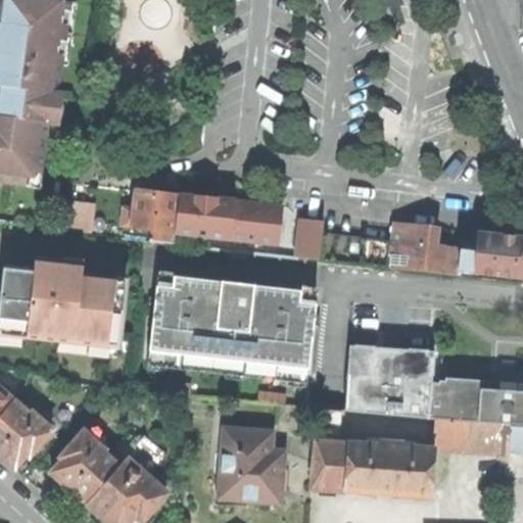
[(0,0),(0,117),(46,125),(51,125),(67,3),(44,0),(0,0)]
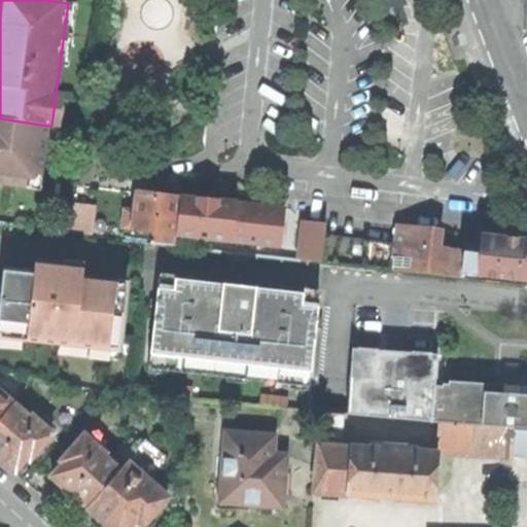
[(39,176),(46,126),(0,118),(0,182),(25,186),(26,174),(39,176)]
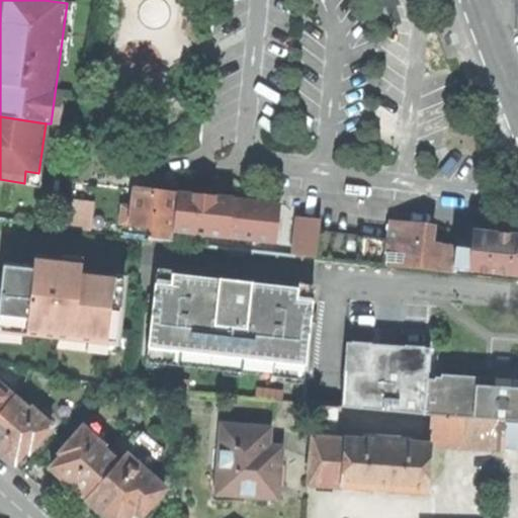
[(134,190),(132,212),(131,225),(151,228),(171,230),(175,194),(155,192),(134,190)]
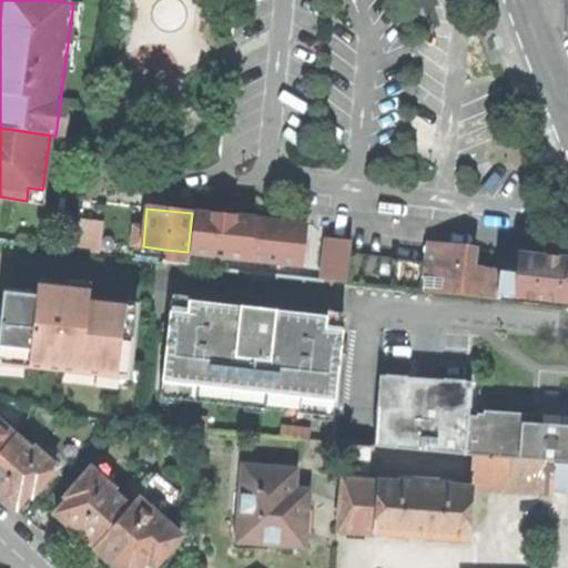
[(190,252),(189,254),(203,255),(247,261),(252,219),(194,214),(190,252)]
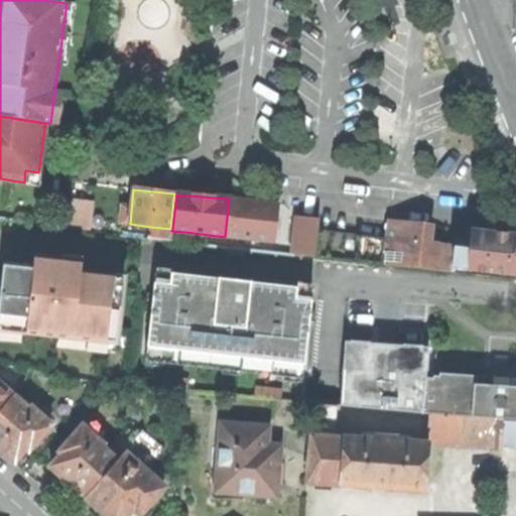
[(253,202),(229,199),(225,237),(273,242),(277,205),(253,202)]
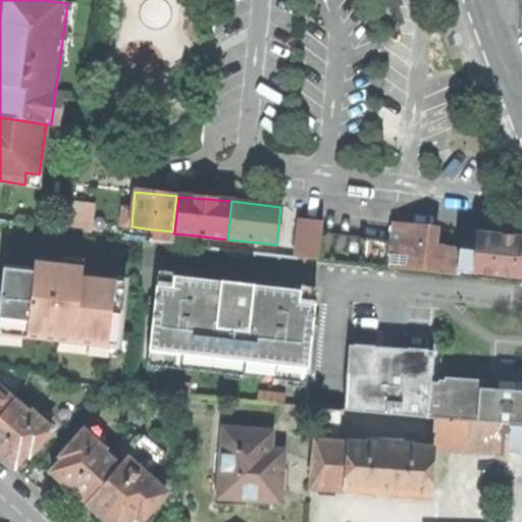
[(69,203),(65,230),(85,233),(89,205),(69,203)]
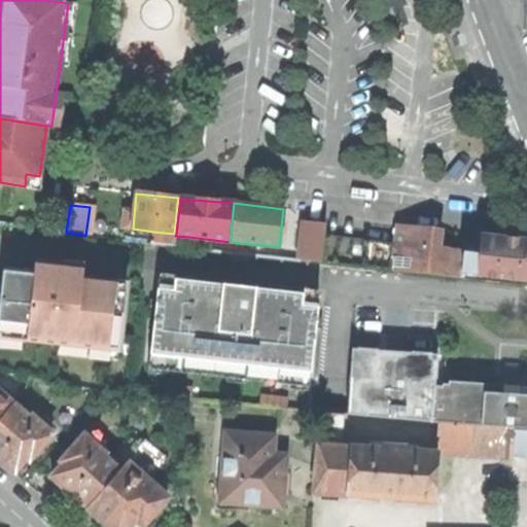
[(133,229),(134,216),(124,215),(123,229),(133,229)]
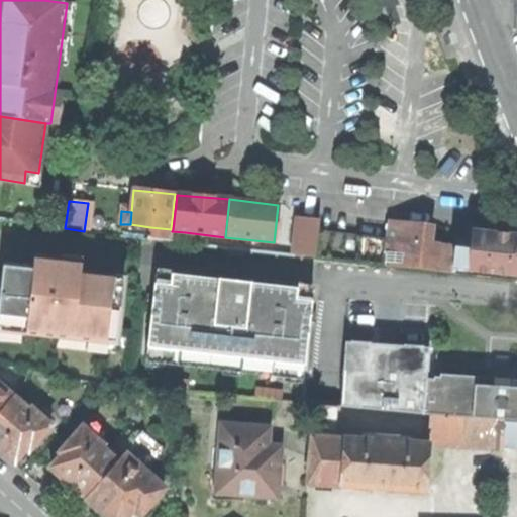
[(299,218),(295,254),(315,256),(317,231),(319,220),(299,218)]
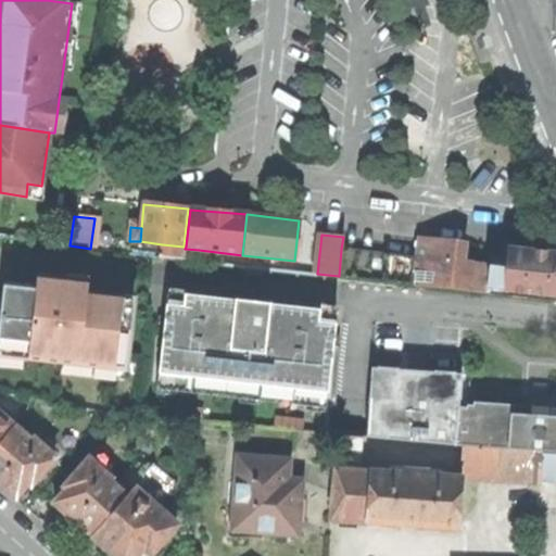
[(417,256),(415,285),(487,293),(488,286),(489,268),(466,266),(460,262),(463,244),(418,240),(417,256)]
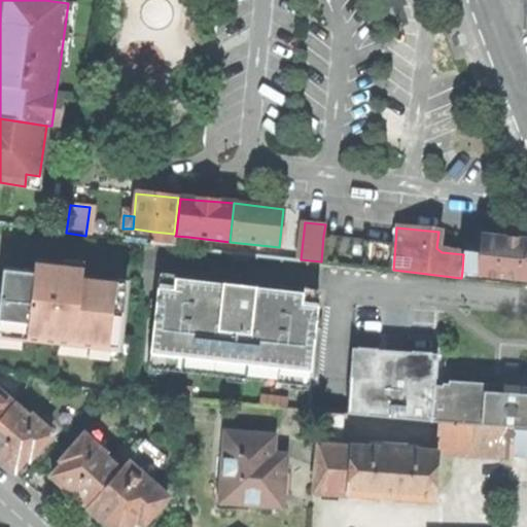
[(174,234),(153,232),(152,243),(175,246),(175,236),(176,234),(174,234)]
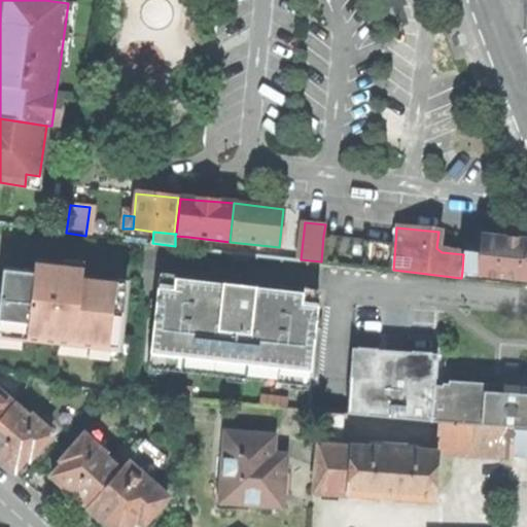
[(187,247),(188,237),(175,236),(175,246),(187,247)]
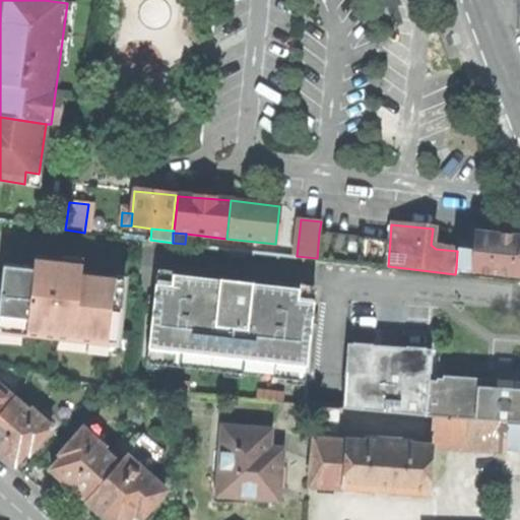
[(473,251),(471,273),(519,278),(519,238),(475,233),(473,251)]
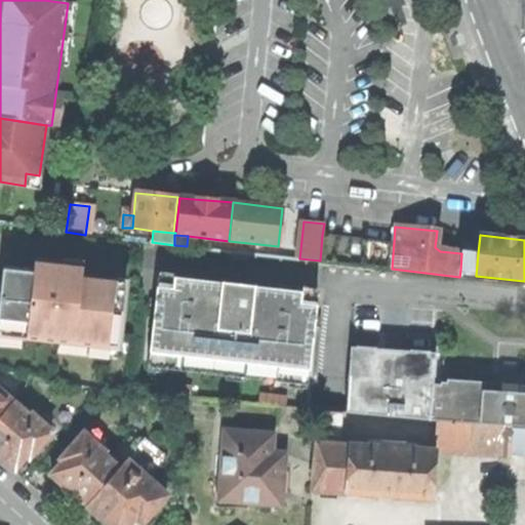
[(364,240),(362,266),(392,269),(394,242),(364,240)]
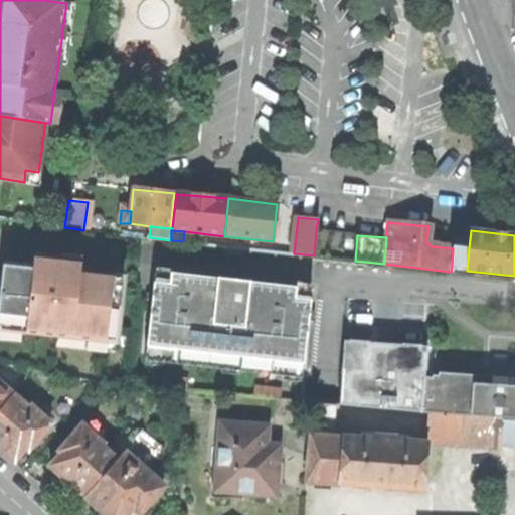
[(457,270),(467,271),(469,248),(453,246),(453,248),(452,265),(457,266),(457,270)]
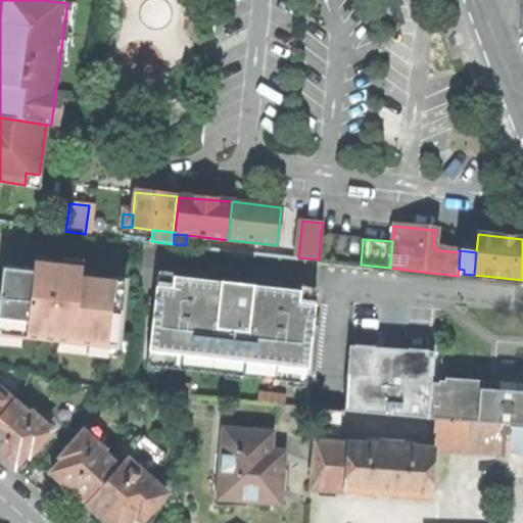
[(2,335),(21,337),(40,339),(58,340),(110,346),(111,336),(117,336),(124,281),(81,277),(82,271),(66,269),(62,264),(34,260),(33,271),(3,268),(0,291),(0,325),(3,325),(2,335)]
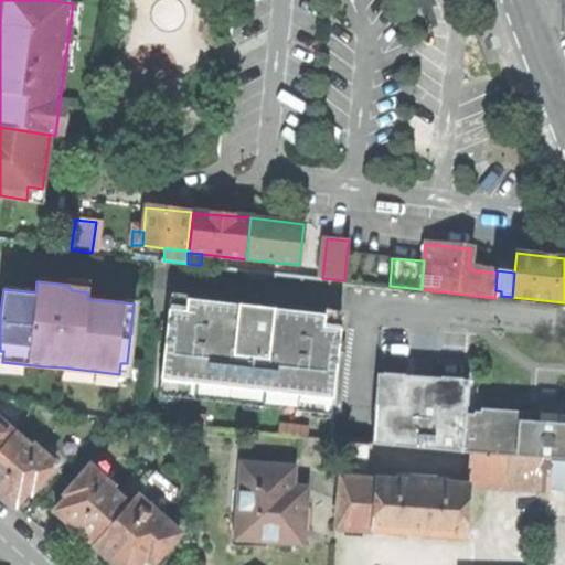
[(159,388),(331,408),(342,317),(169,298),(159,388)]
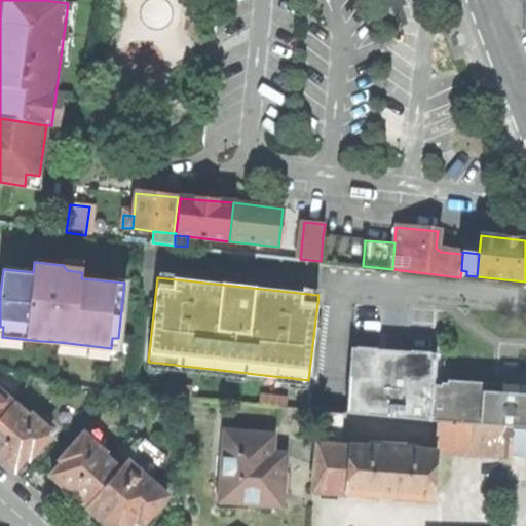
[(0,347),(21,349),(22,339),(2,337),(3,327),(0,327),(0,347)]
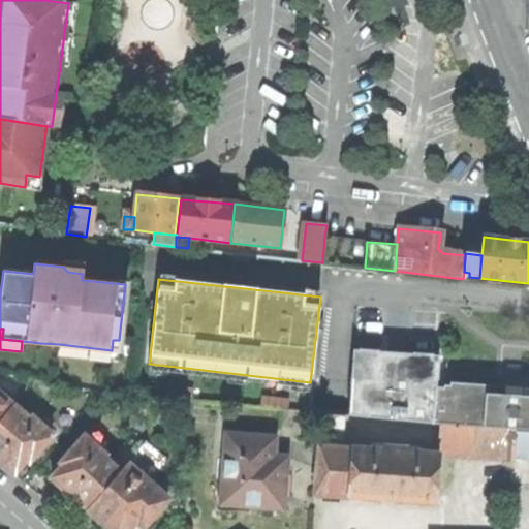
[(117,362),(119,340),(113,340),(112,350),(59,344),(58,355),(117,362)]
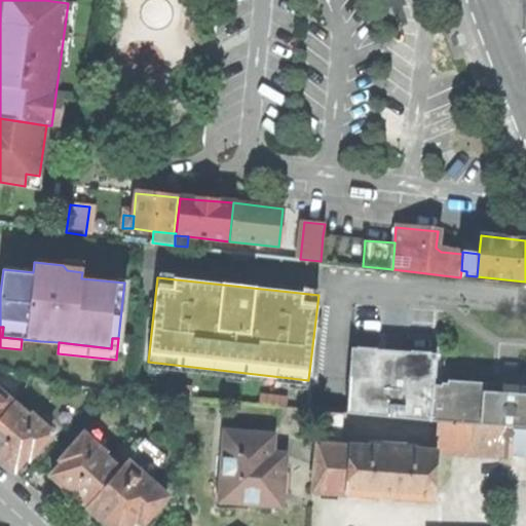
[(525,429),(525,386),(447,381),(447,384),(441,383),(441,386),(434,385),(436,354),(393,351),(351,348),(347,414),(437,422),(512,427),(512,429),(525,429)]
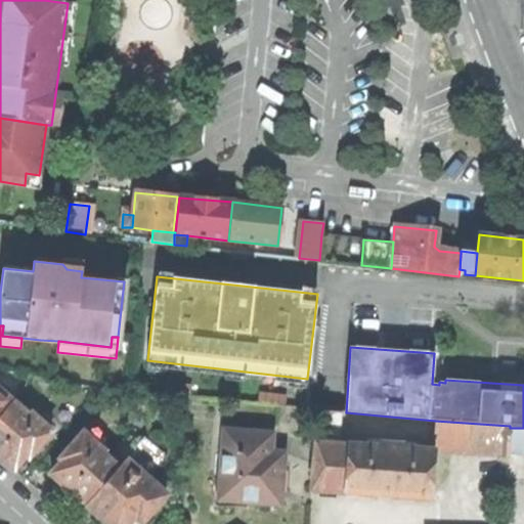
[(0,416),(13,401),(0,389),(0,416)]
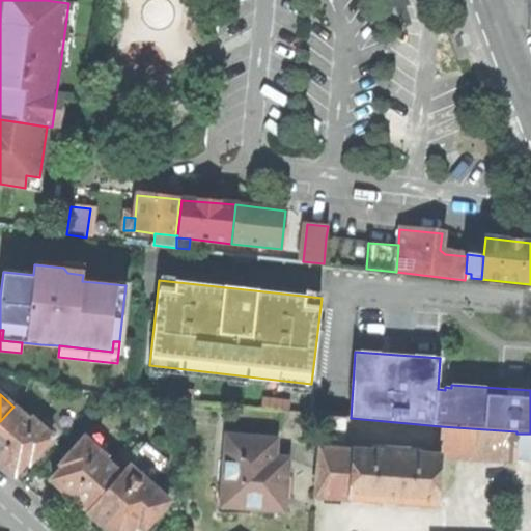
[(14,407),(0,421),(0,463),(15,476),(27,463),(30,465),(53,437),(30,417),(28,420),(14,407)]
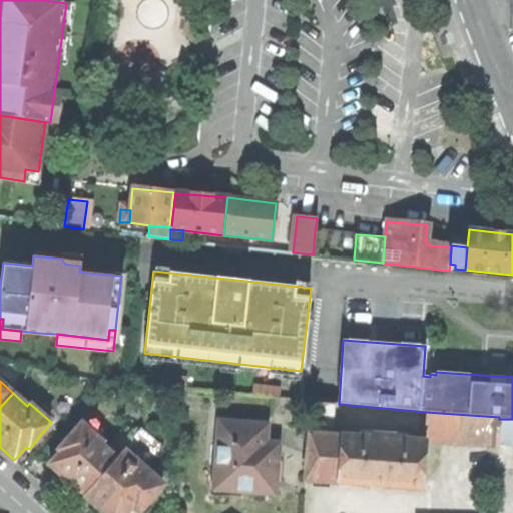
[(319,402),(316,431),(333,432),(335,404),(319,402)]
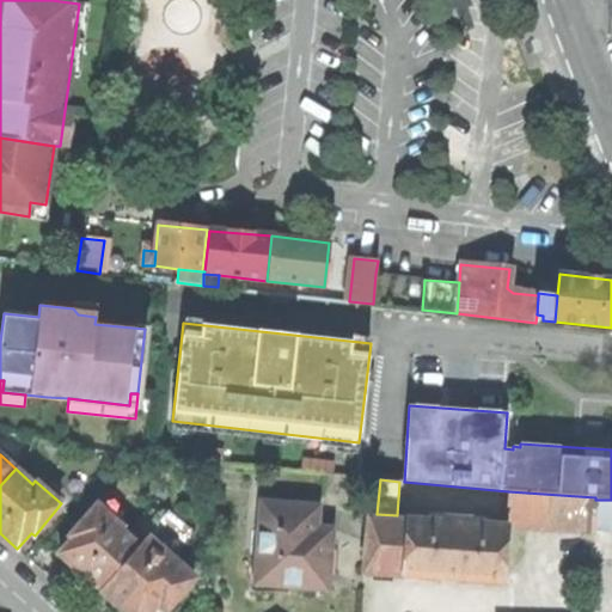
[(508,491),(506,525),(594,530),(595,500),(595,497),(508,491)]
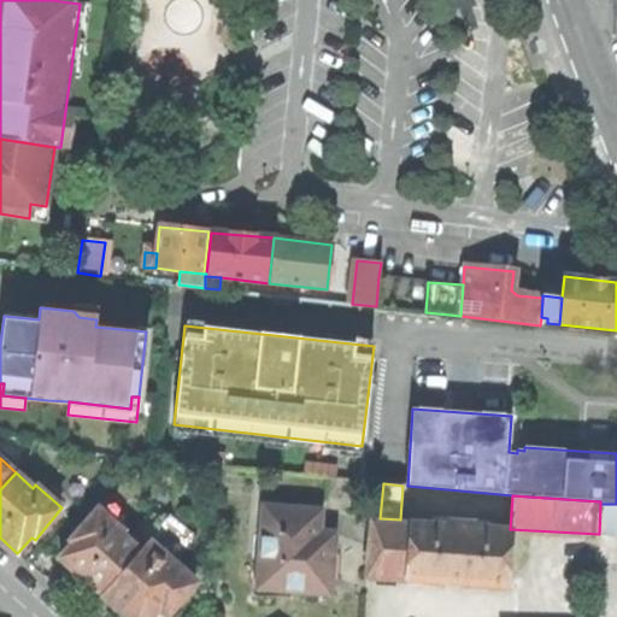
[(599,534),(616,535),(616,504),(600,504),(599,534)]
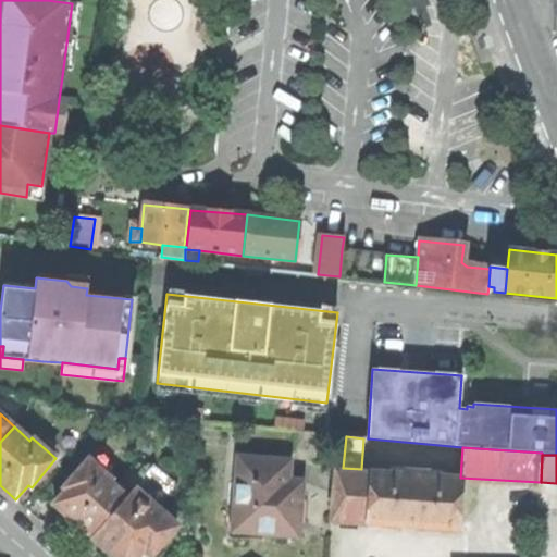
[(255,522),(254,533),(298,536),(300,510),(302,482),(295,482),(288,481),(289,462),(238,458),(234,517),(234,520),(255,522)]
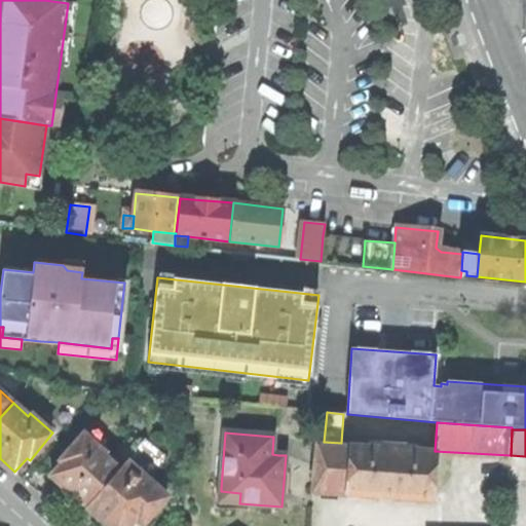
[(64,463),(51,477),(69,492),(86,506),(119,468),(106,456),(107,454),(84,434),(61,461),(64,463)]
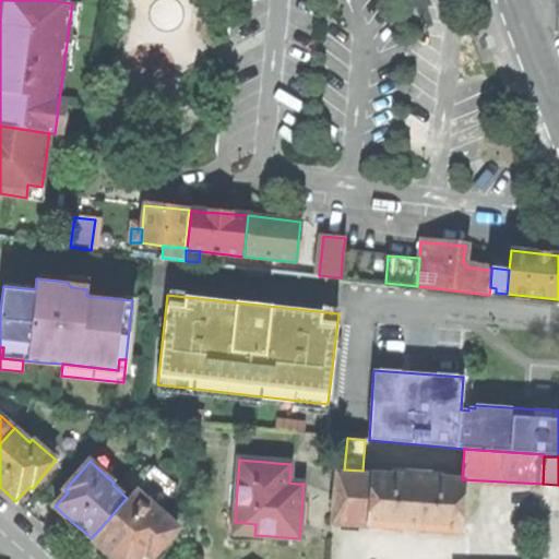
[(392,470),(392,476),(443,479),(443,473),(392,470)]
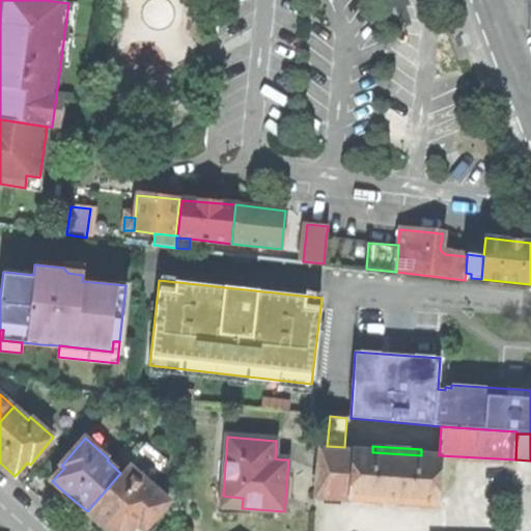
[(348,500),(353,451),(327,449),(319,449),(317,472),(315,498),(348,500)]
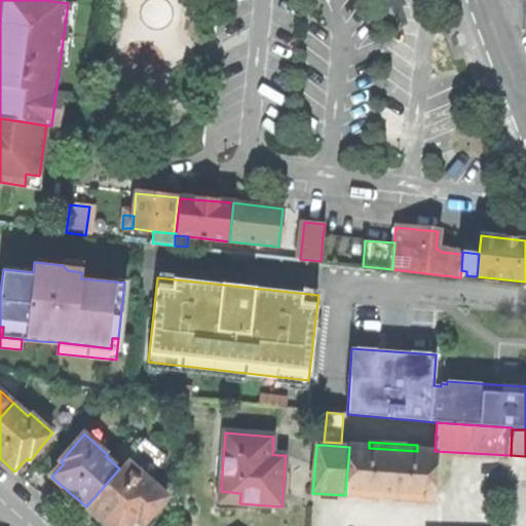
[(349,447),(345,495),(433,501),(435,477),(437,452),(417,451),(369,448),(349,447)]
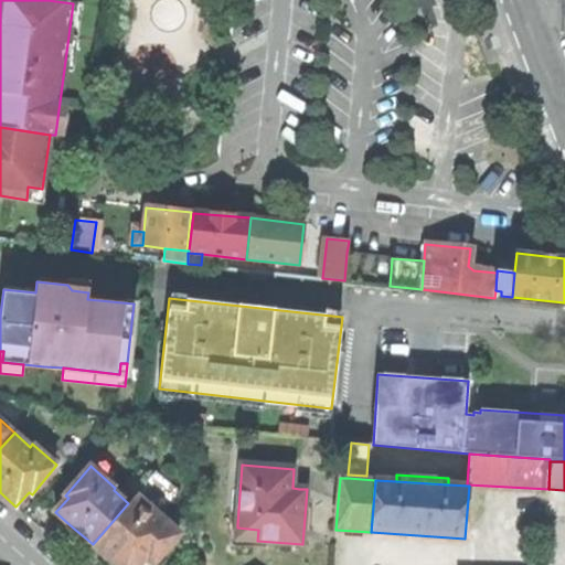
[(128,503),(93,544),(106,556),(116,564),(139,564),(141,563),(140,563),(145,557),(153,564),(167,550),(166,548),(180,533),(157,514),(151,520),(130,501),(128,503)]
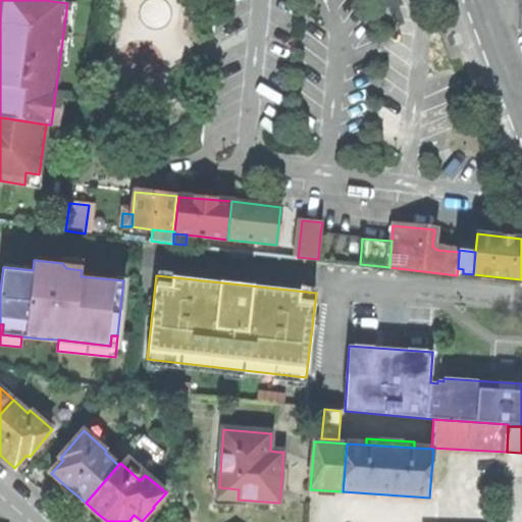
[(238,505),(238,500),(239,489),(219,487),(219,484),(214,484),(213,499),(216,503),(238,505)]
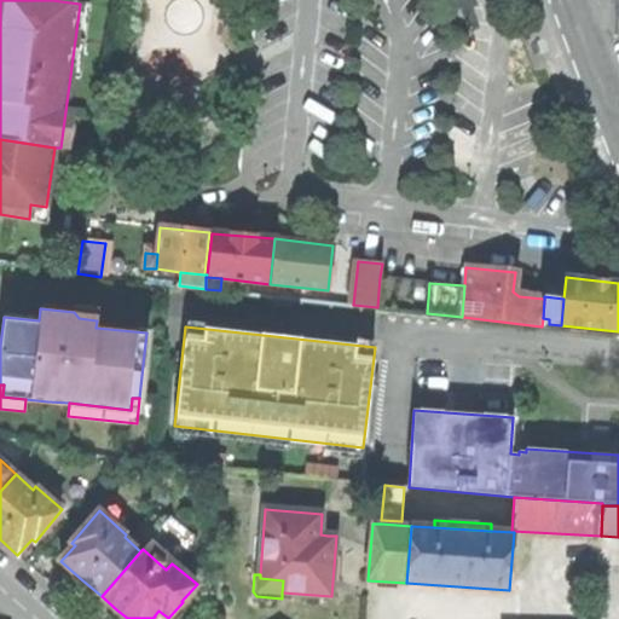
All buildings are outlined.
